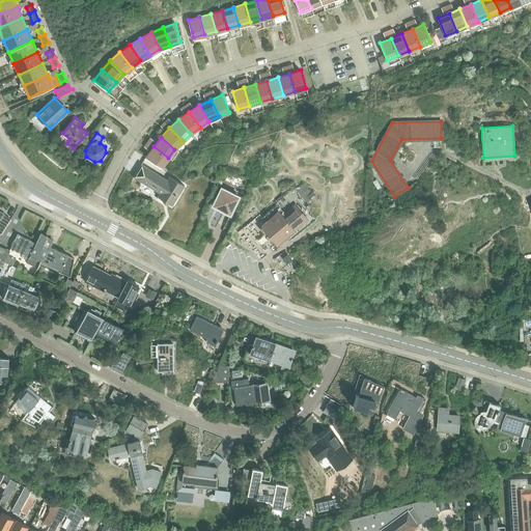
[(168,158),(154,146),(145,157),(162,167),(168,158)]
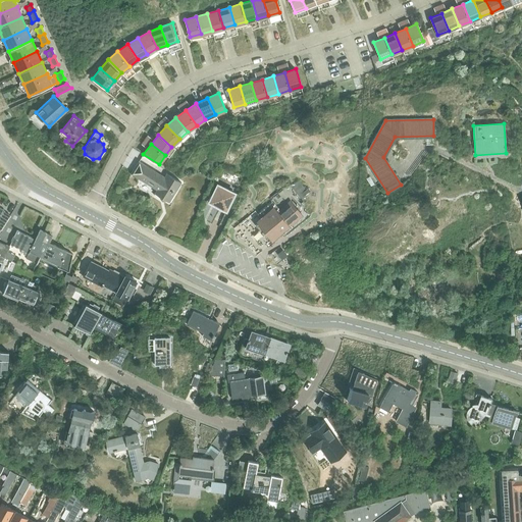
[(72,155),(68,161),(74,165),(79,159),(72,155)]
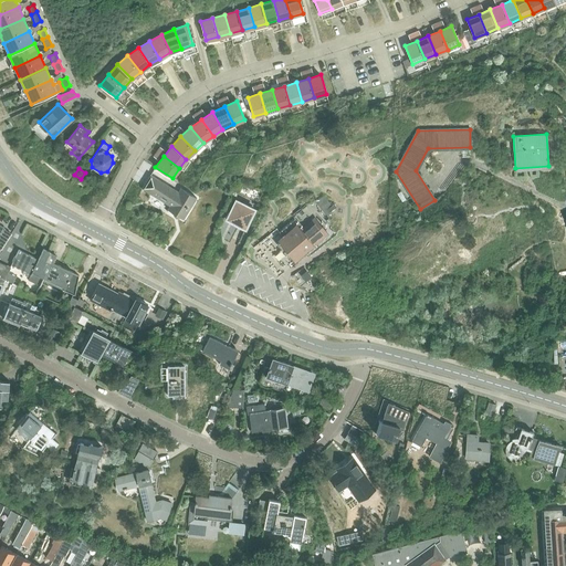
[(199,197),(197,195),(184,187),(181,191),(154,174),(145,187),(174,205),(171,208),(186,218),(199,197)]
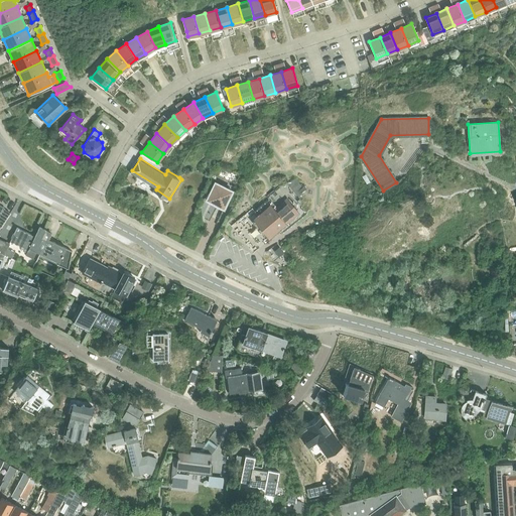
[(213,202),(214,201),(225,206),(234,187),(216,177),(209,191),(206,197),(209,198),(208,200),(213,202)]
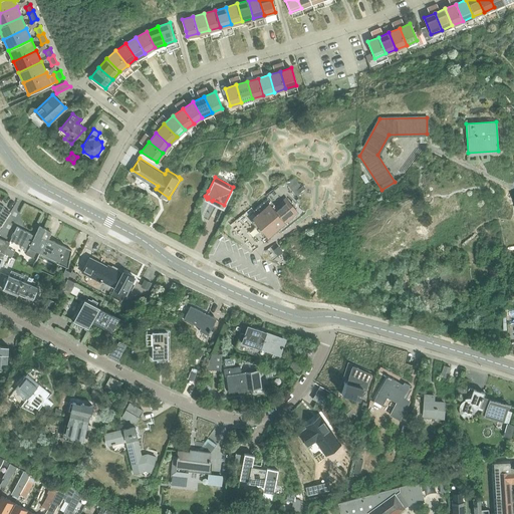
[(287,184),(284,181),(273,190),(272,190),(267,194),(270,198),(256,209),(260,214),(253,219),(259,226),(256,228),(258,231),(261,229),(266,236),(276,228),(279,231),(280,230),(282,232),(305,213),(296,202),(299,199),(297,196),(300,194),(299,193),(305,188),(303,185),(301,187),(293,178),(287,184)]
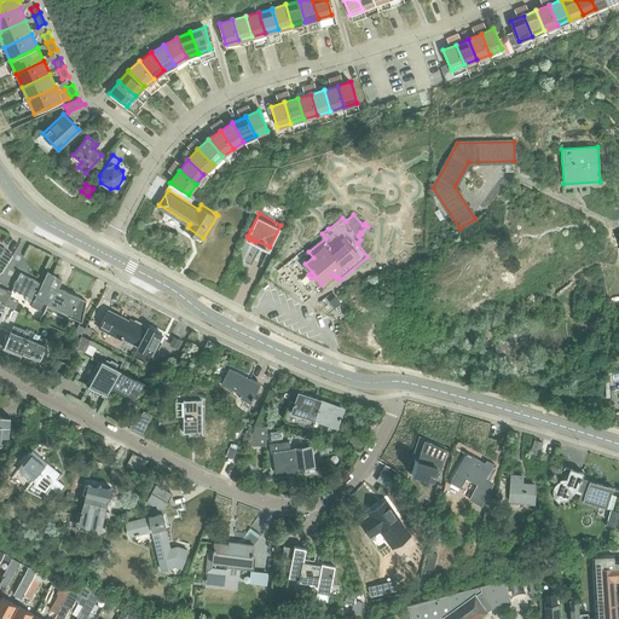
[(12,290),(34,301),(30,307),(44,313),(47,304),(42,301),(55,275),(47,272),(41,283),(21,273),(16,281),(15,281),(12,285),(13,285),(12,290)]
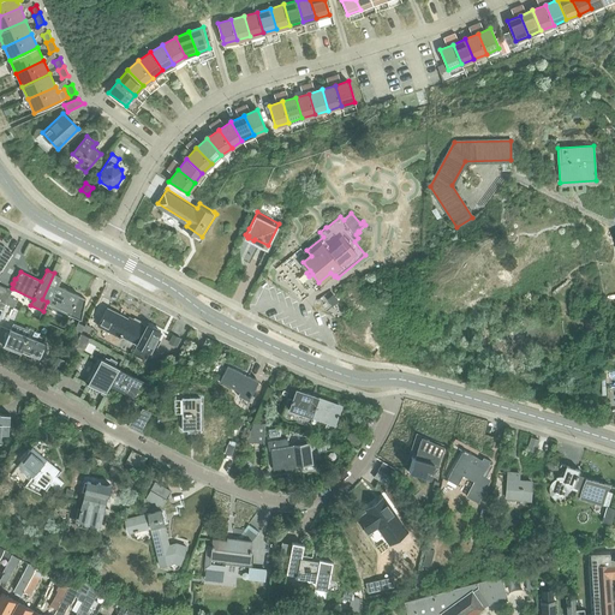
[(42,299),(47,302),(70,314),(69,315),(82,320),(85,298),(63,287),(63,288),(58,286),(61,276),(54,273),(42,299)]
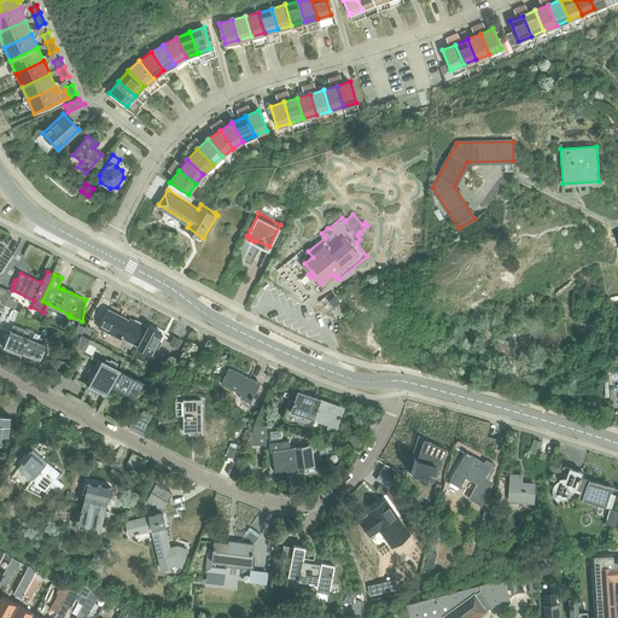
[(0,303),(5,305),(5,304),(9,297),(11,292),(9,291),(0,286),(0,303)]
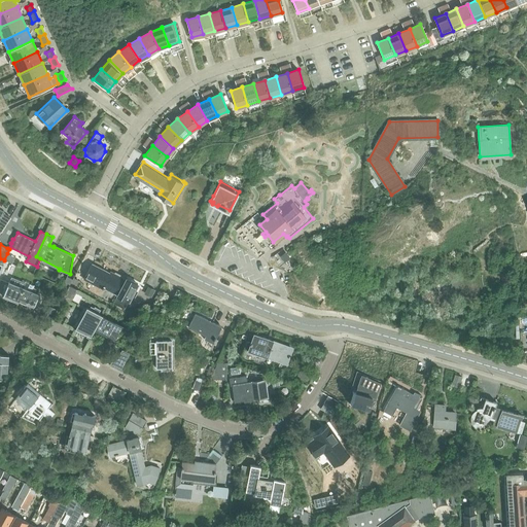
[(291,257),(286,250),(277,257),(281,264),(291,257)]
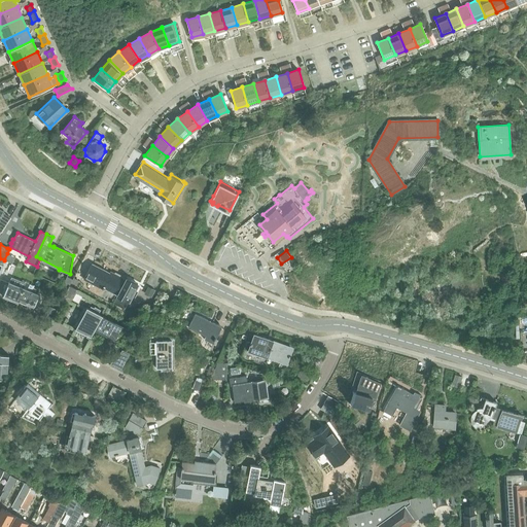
[(92,265),(83,279),(103,289),(104,288),(117,295),(117,296),(126,279),(125,280),(113,274),(112,275),(92,265)]
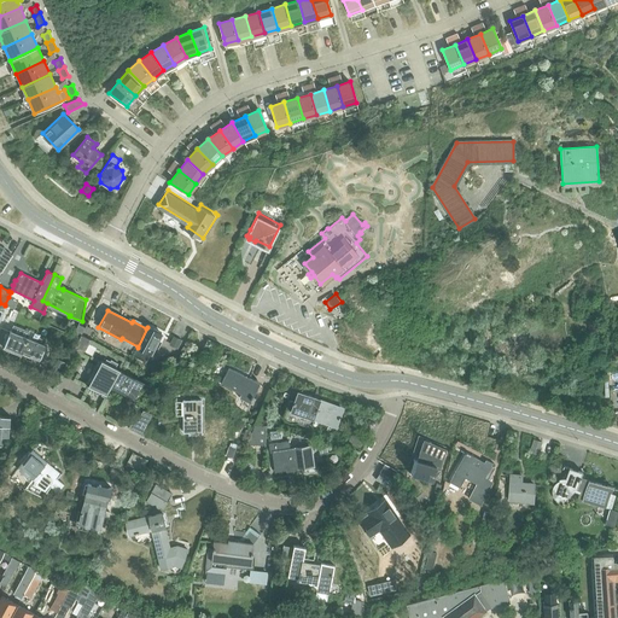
[(85,328),(79,325),(73,336),(80,338),(81,336),(83,332),(85,328)]
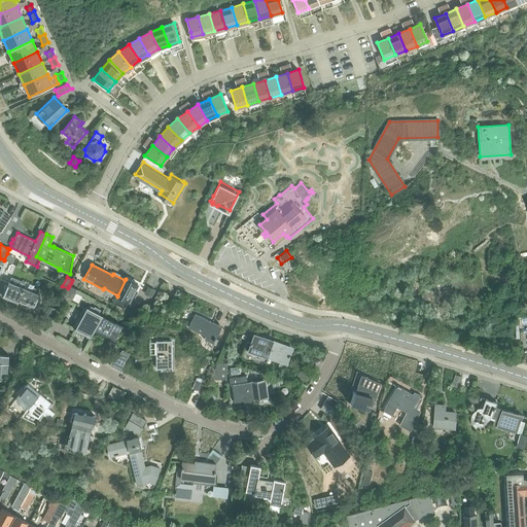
[(0,294),(3,295),(18,302),(19,300),(33,306),(38,294),(0,278),(0,294)]
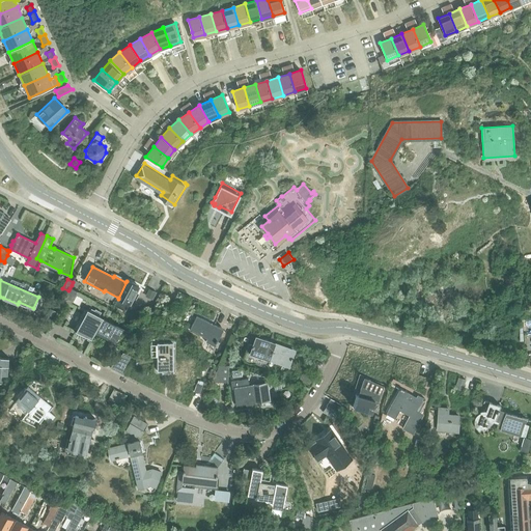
[(118,299),(114,306),(124,311),(129,304),(130,304),(138,287),(127,281),(118,299)]
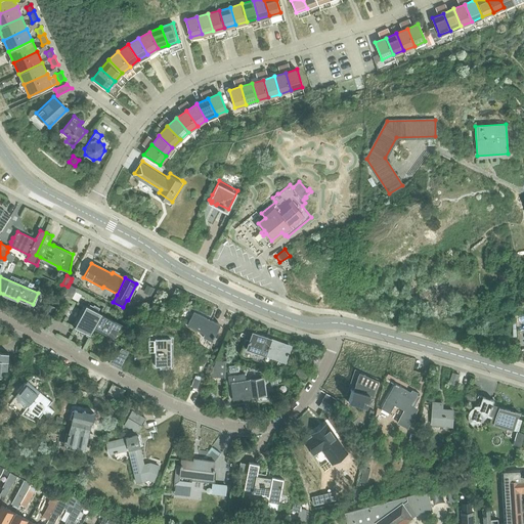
[(62,296),(70,300),(76,289),(69,285),(68,287),(62,296)]
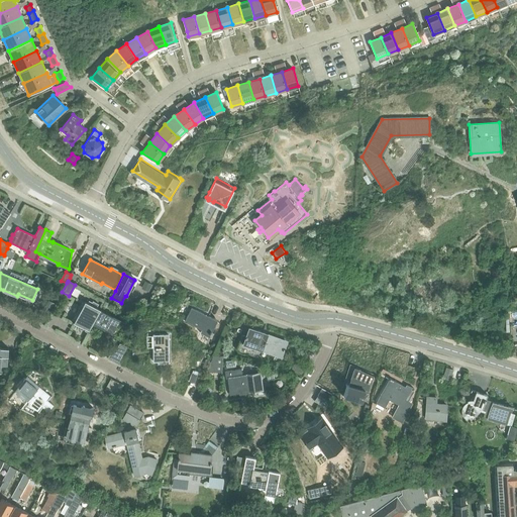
[(152,285),(144,281),(140,288),(148,292),(152,285)]
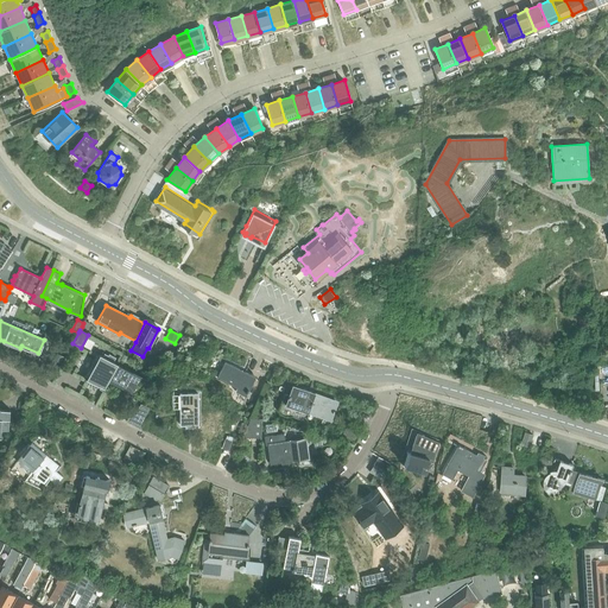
[(108,381),(116,365),(118,363),(100,354),(87,380),(102,388),(107,380),(108,381)]
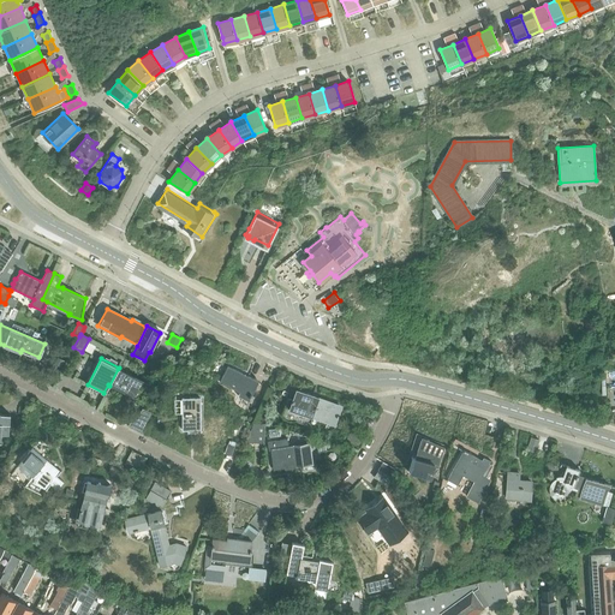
[(220,383),(240,393),(238,396),(249,401),(258,381),(227,366),(220,383)]
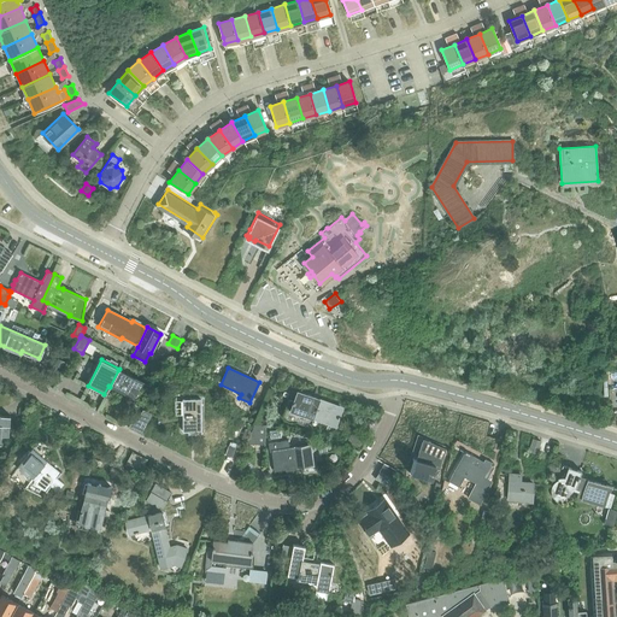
[(118,370),(110,387),(135,400),(142,385),(133,380),(134,378),(118,370)]
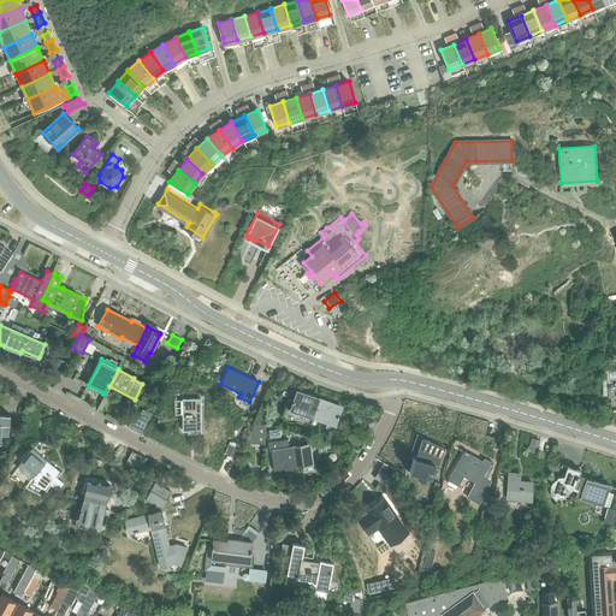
[(289,400),(283,416),(284,416),(285,419),(286,420),(289,421),(291,421),(294,422),(296,421),(309,426),(313,418),(327,422),(327,421),(336,425),(342,410),(338,409),(339,406),(297,390),(292,401),(289,400)]
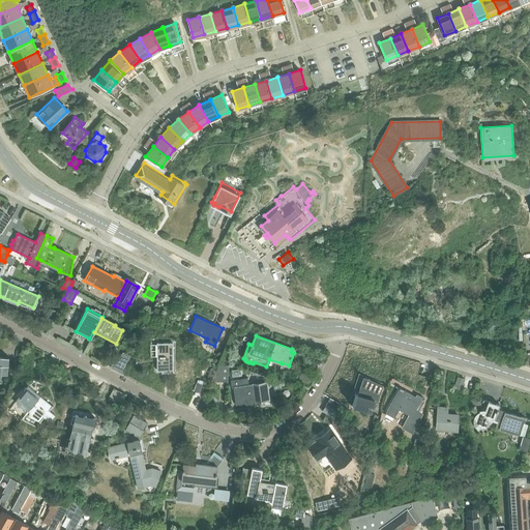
[(157,371),(163,371),(163,373),(173,373),(173,343),(156,344),(157,371)]
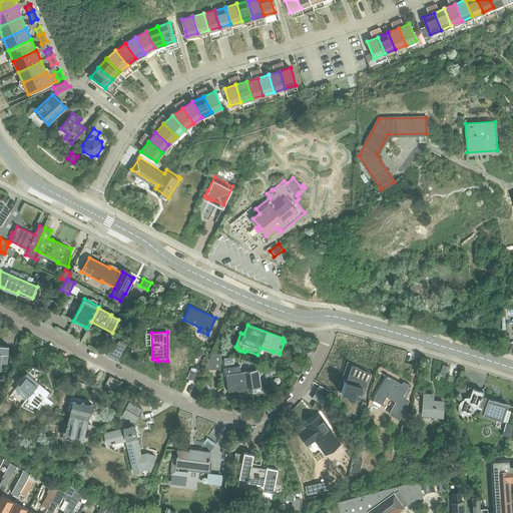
[(106,355),(117,361),(126,345),(118,341),(116,345),(112,343),(106,355)]
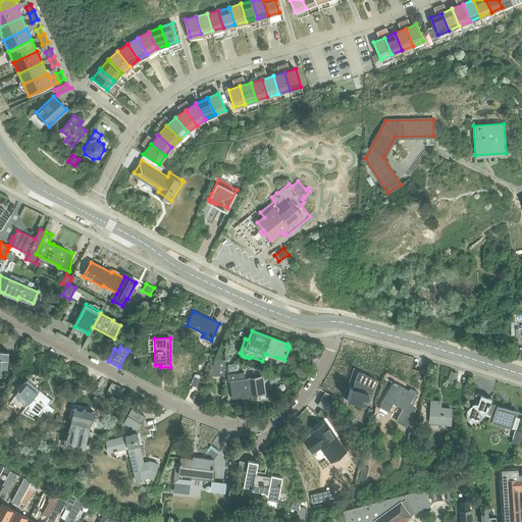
[(223,373),(225,360),(217,359),(214,359),(208,375),(216,375),(216,372),(223,373)]
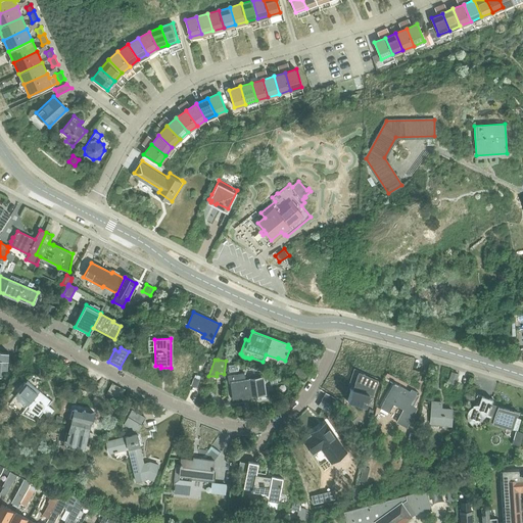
[(420,362),(417,372),(425,374),(427,364),(420,362)]
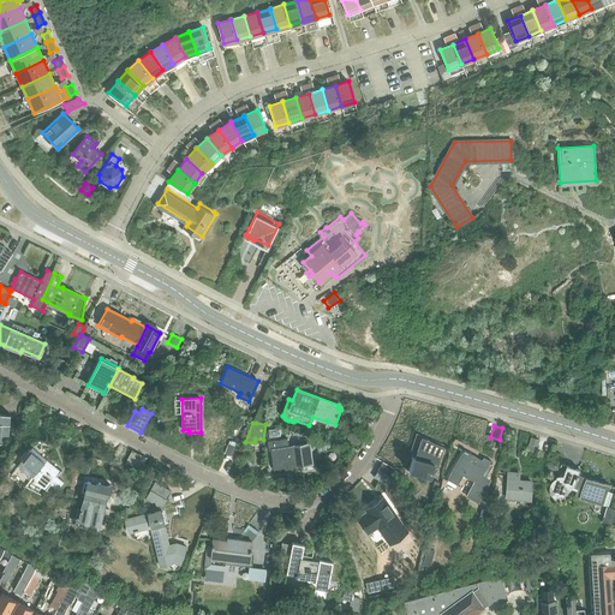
[(347,439),(357,445),(360,439),(351,433),(347,439)]
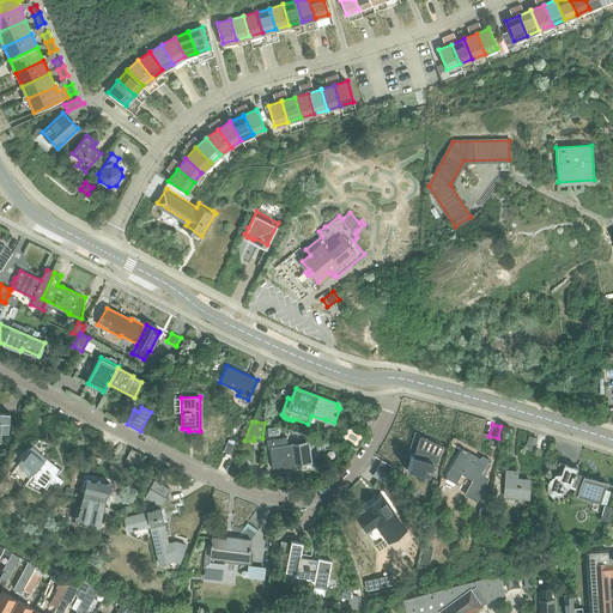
[(411,456),(406,471),(426,477),(430,465),(436,466),(443,445),(420,436),(419,438),(413,457),(411,456)]
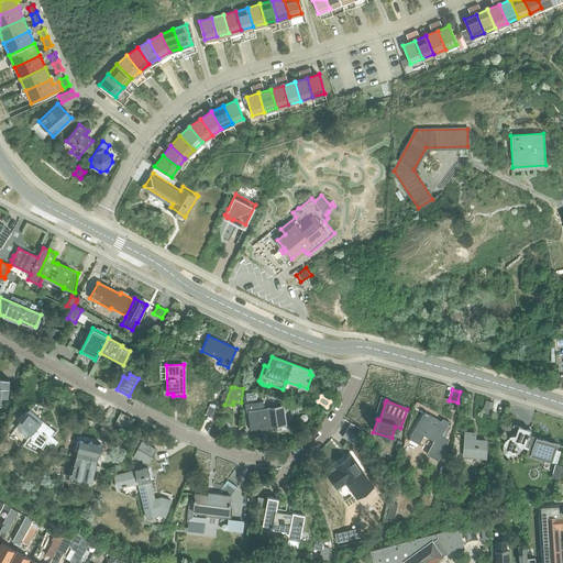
[(244,405),(245,412),(250,412),(252,429),(285,424),(283,405),(264,407),(263,401),(257,403),(244,405)]
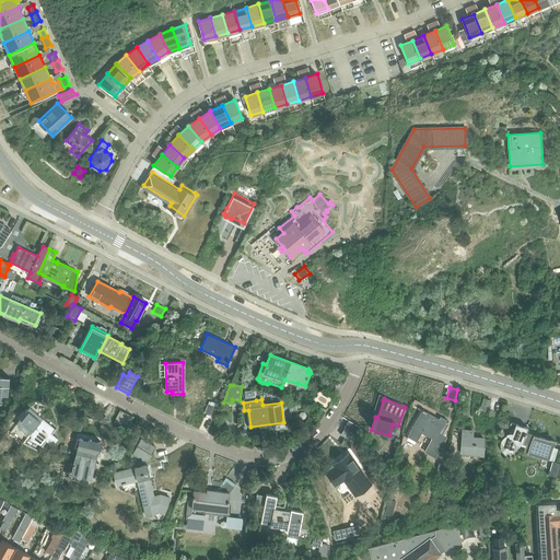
[(483,399),(480,410),(487,411),(490,400),(483,399)]
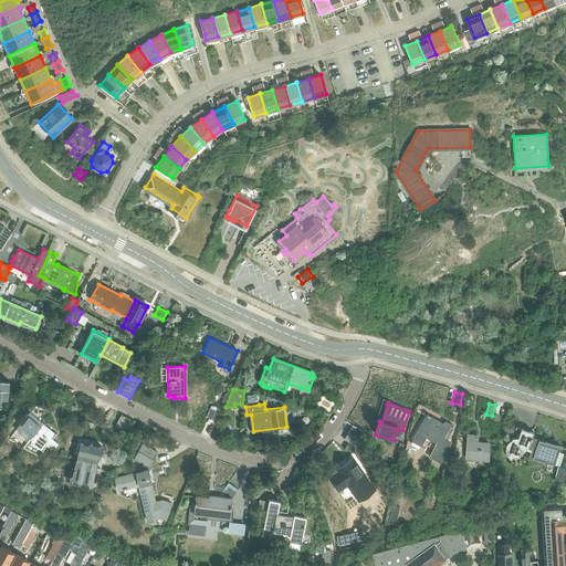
[(29,438),(30,439),(43,422),(30,412),(16,429),(24,440),(29,438)]
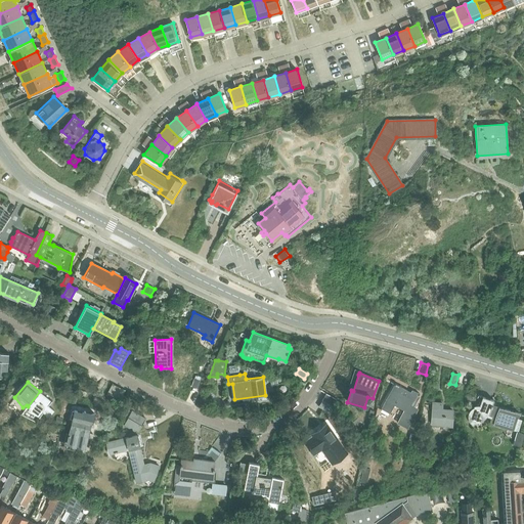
[(394,404),(403,410),(397,423),(407,429),(418,408),(413,405),(420,394),(411,390),(410,392),(402,388),(394,383),(381,408),(390,413),(394,404)]
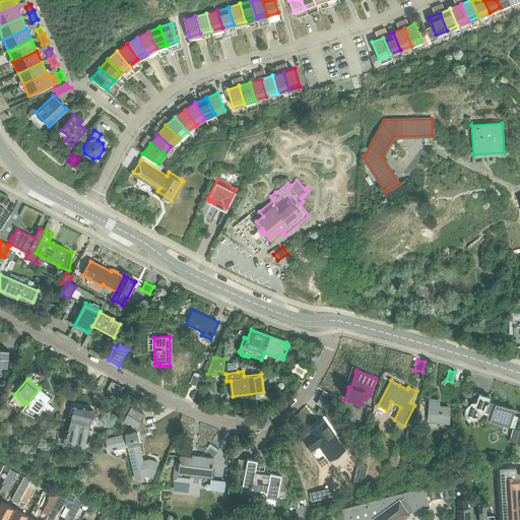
[(124,388),(112,381),(105,393),(117,399),(124,388)]
